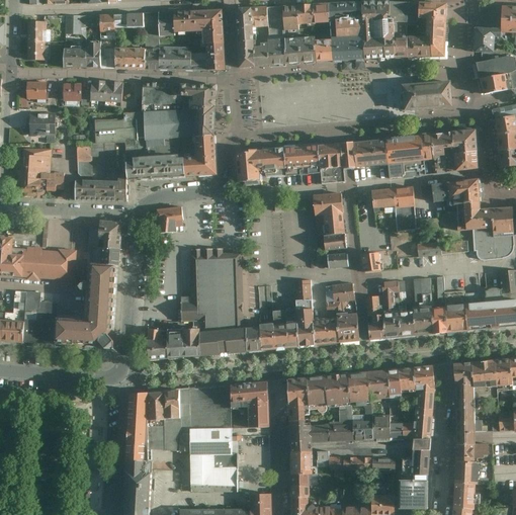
[(362,16),(365,61),(394,59),(392,23),(390,0),(361,1),(362,16)]
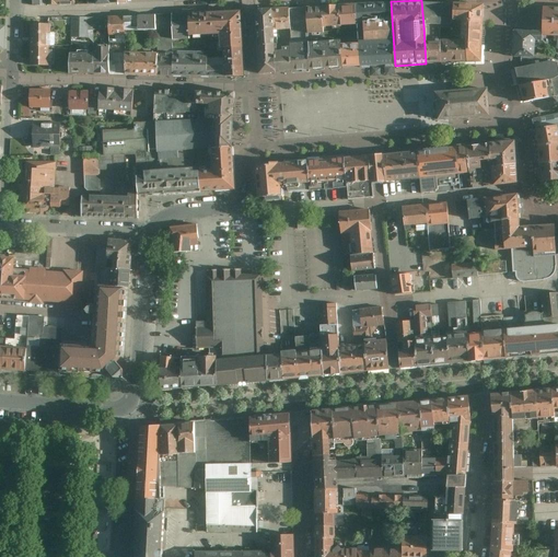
[(454,0),(421,0),(423,25),(440,25),(452,25),(452,21),(454,21),(454,0)]
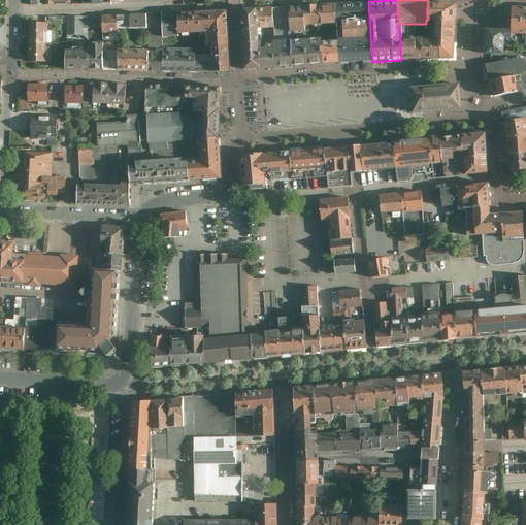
[(457,2),(428,0),(428,20),(436,20),(456,20),(457,2)]
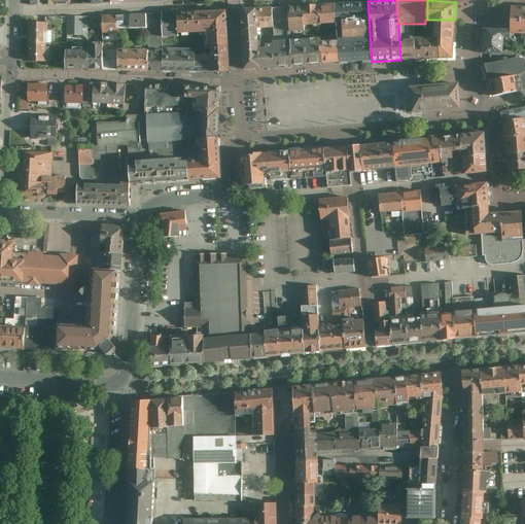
[(368,1),(333,3),(334,19),(369,16),(368,1)]
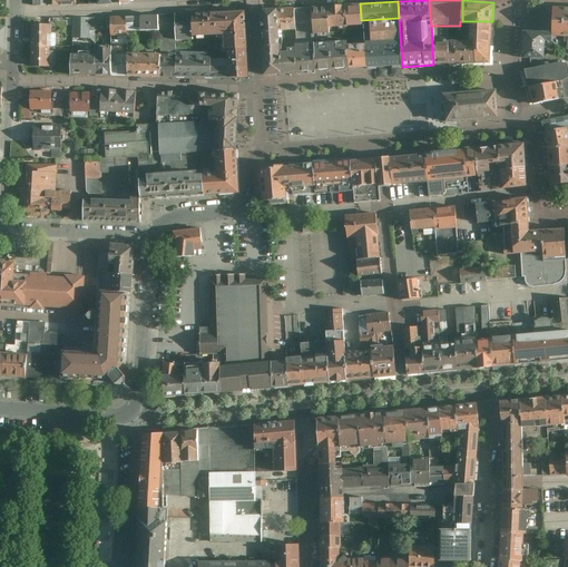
[(360,3),(344,5),(345,27),(362,26),(361,20),(360,3)]
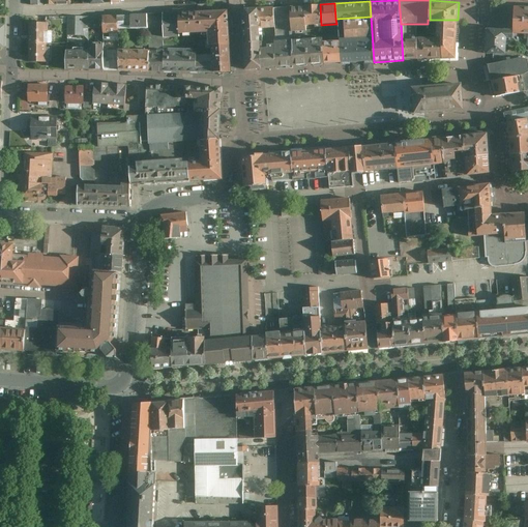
[(320,4),(304,5),(306,26),(321,25),(320,4)]
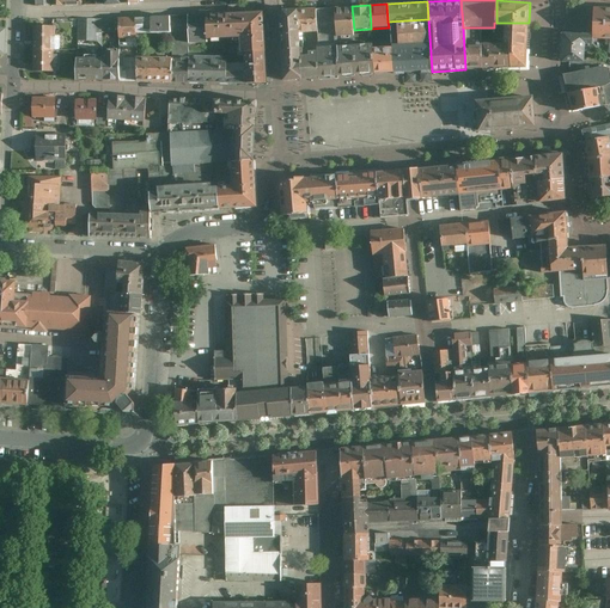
[(352,6),(334,7),(336,37),(354,36),(354,30),(352,6)]
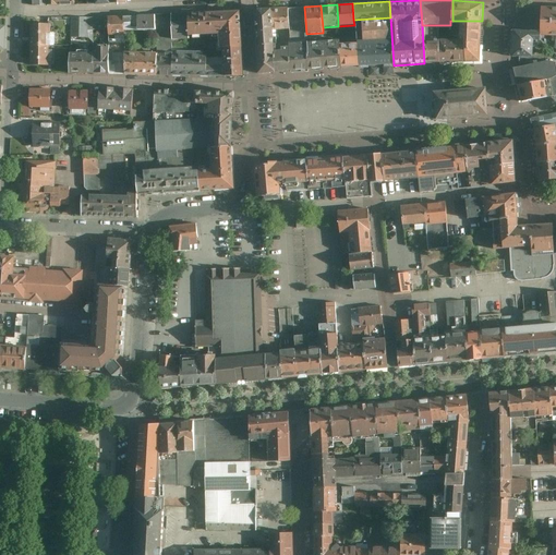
[(555,5),(540,5),(540,29),(540,35),(555,35),(555,5)]
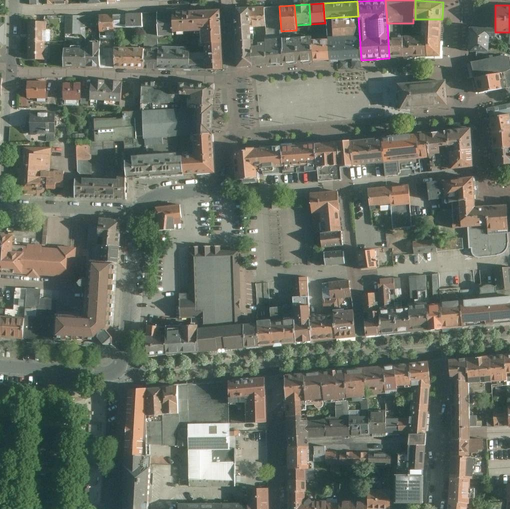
[(281,31),(279,6),(262,7),(263,27),(263,32),(281,31)]
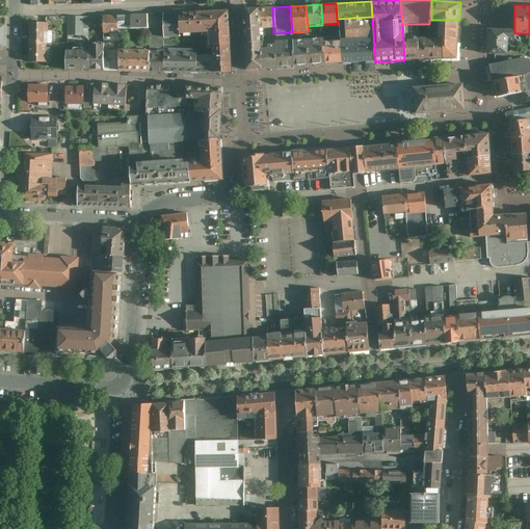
[(272,7),(259,8),(261,29),(273,28),(272,7)]
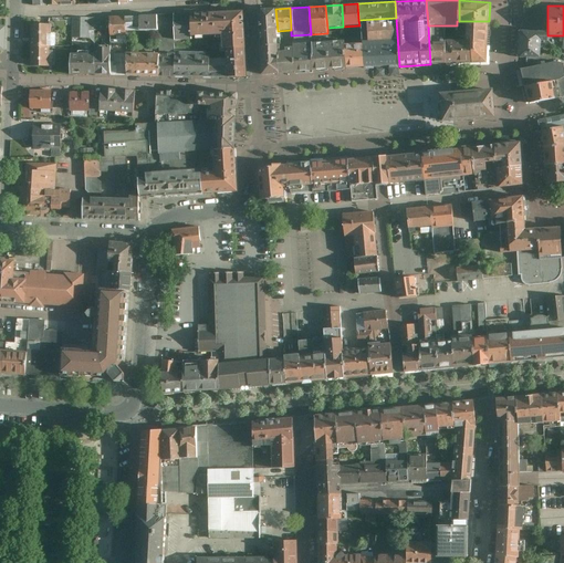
[(278,31),(275,9),(258,10),(260,47),(278,45),(278,31)]
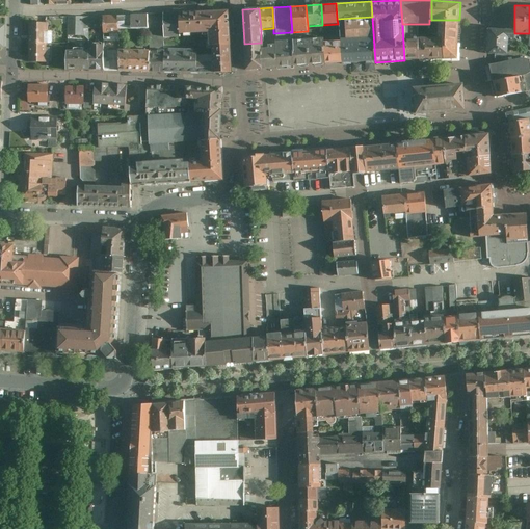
[(211,9),(182,11),(183,31),(208,30),(209,45),(212,45),(231,44),(230,9),(211,9)]
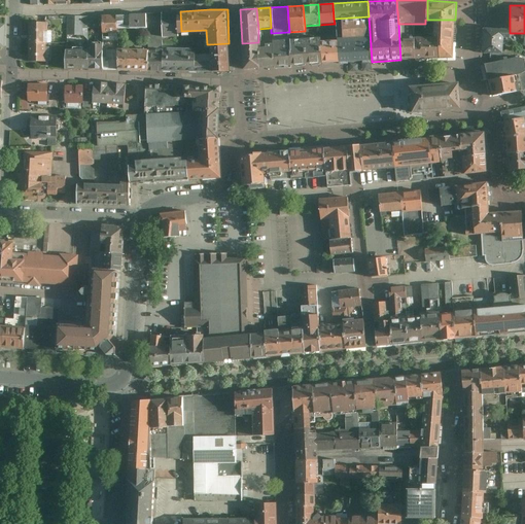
[(164,27),(163,11),(148,12),(149,27),(164,27)]
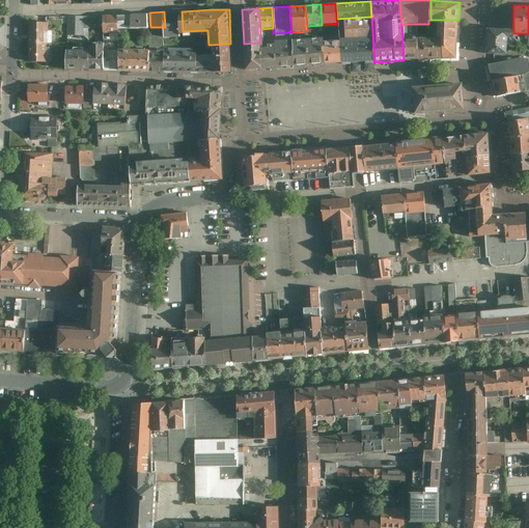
[(183,31),(182,11),(164,11),(165,27),(165,35),(183,35),(183,31)]
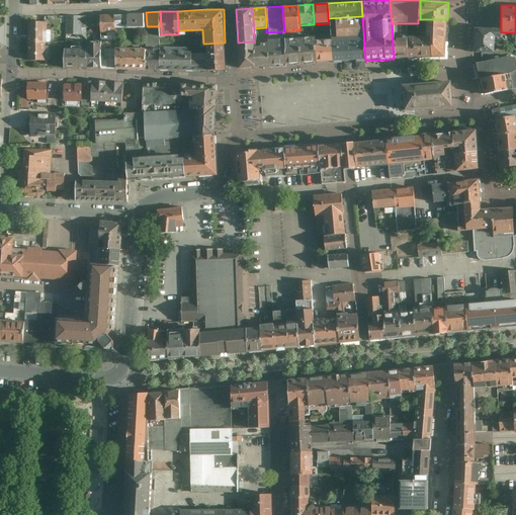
[(116,27),(116,12),(101,13),(101,25),(101,30),(116,30),(116,27)]
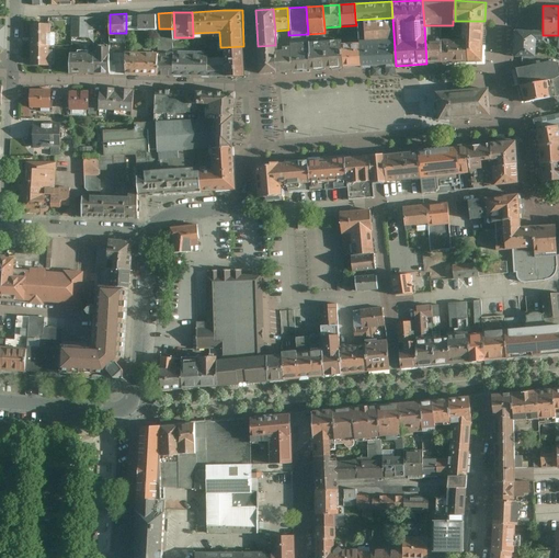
[(140,29),(140,13),(126,13),(126,30),(140,29)]
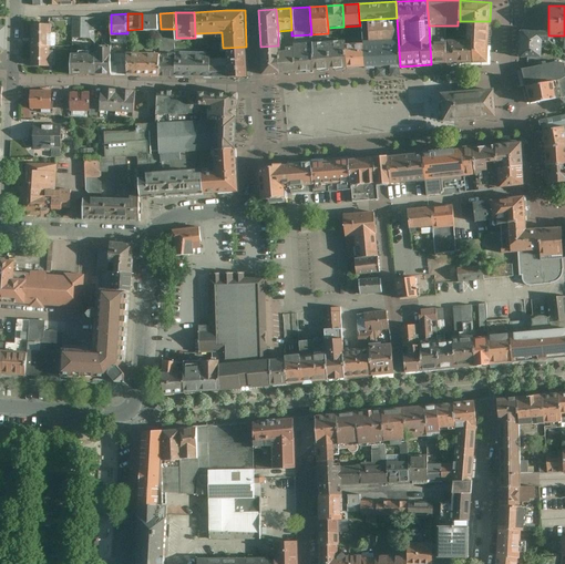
[(161,29),(160,13),(142,13),(142,29),(161,29)]
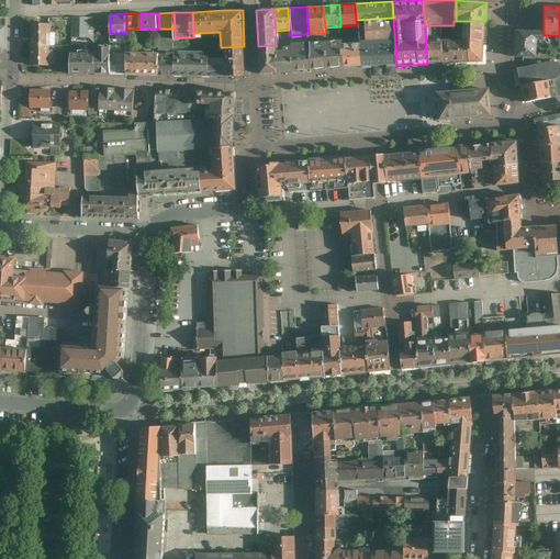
[(88,28),(88,14),(70,15),(70,35),(88,35),(88,28)]
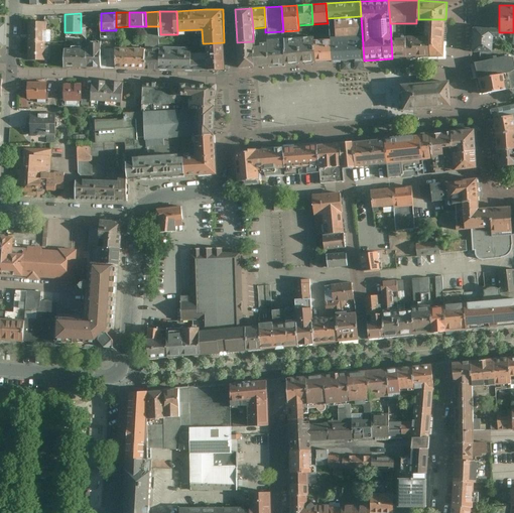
[(101,25),(101,13),(81,13),(81,25),(101,25)]
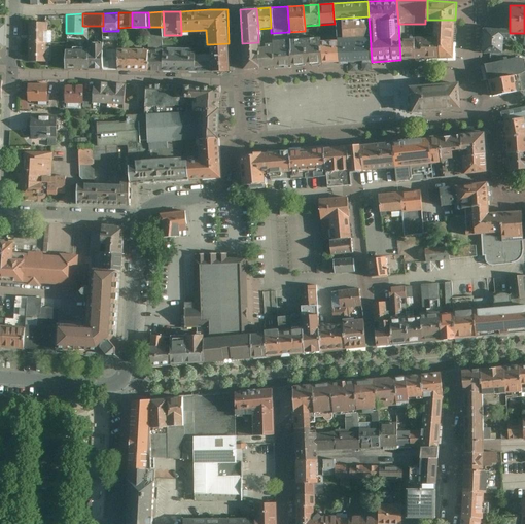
[(336,40),(337,64),(372,62),(369,16),(334,19),(335,24),(336,40)]
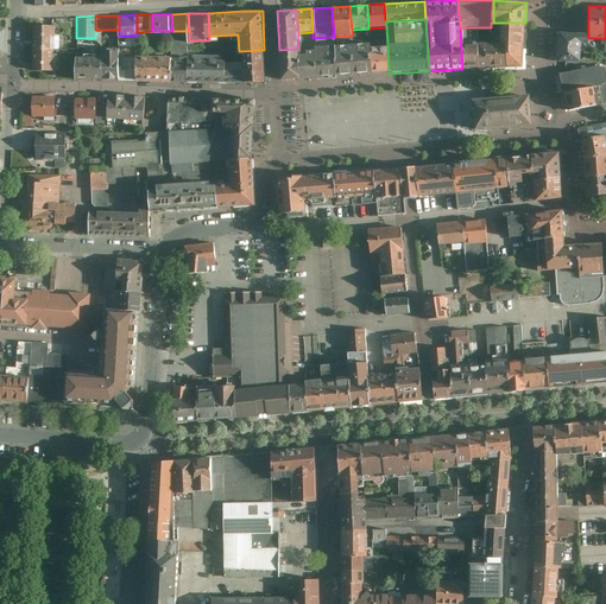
[(32,23),(32,46),(51,46),(51,24),(32,23)]
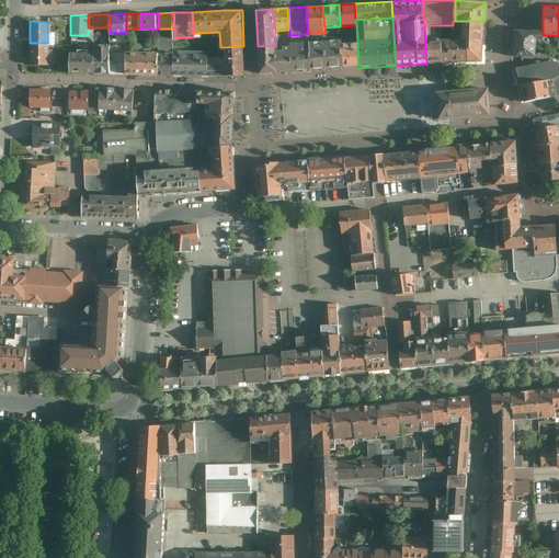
[(485,21),(464,21),(465,41),(485,41),(485,21)]
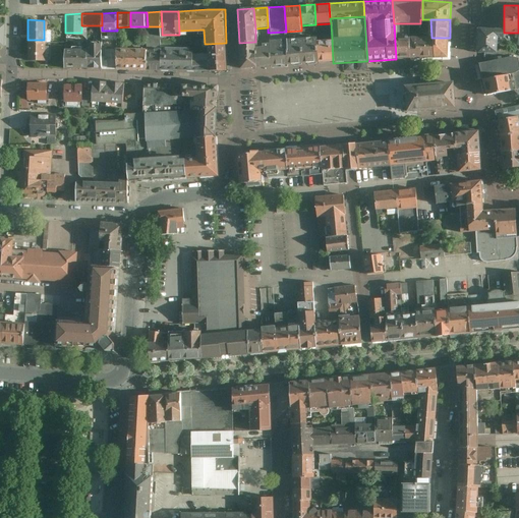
[(409,23),(394,23),(396,59),(410,58),(410,38),(409,23)]
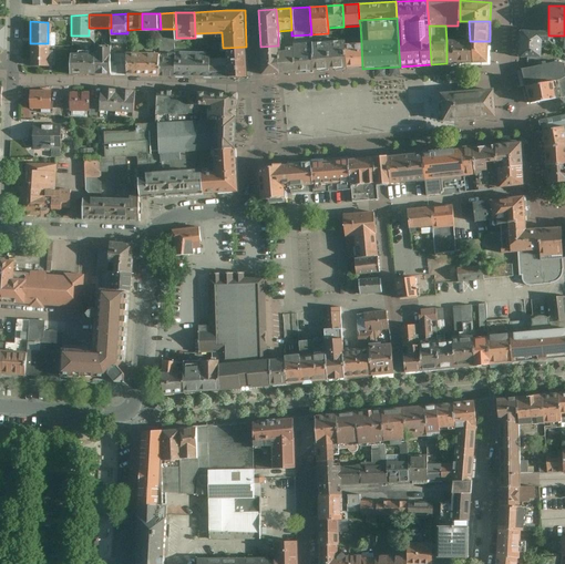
[(548,36),(548,30),(522,30),(522,57),(542,57),(542,41),(548,41),(548,36)]
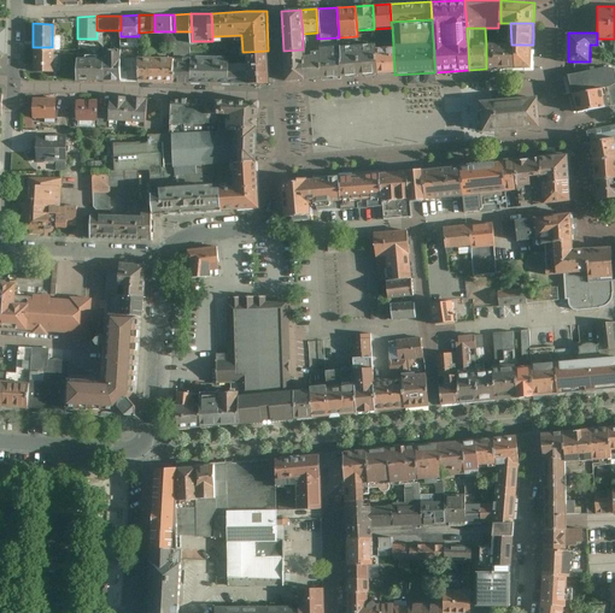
[(339,42),(320,43),(320,54),(322,78),(341,77),(339,46),(339,42)]
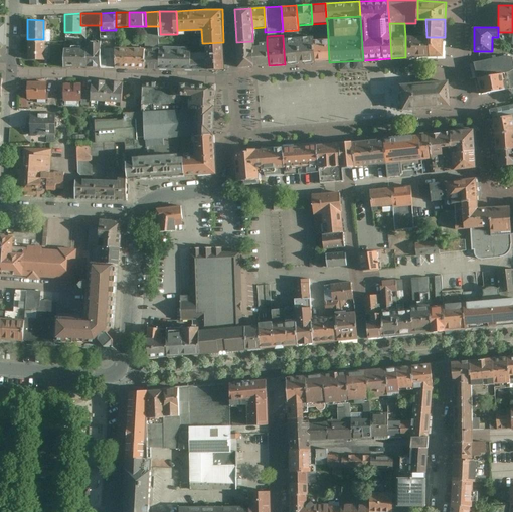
[(314,36),(299,37),(300,63),(316,62),(314,40),(314,36)]
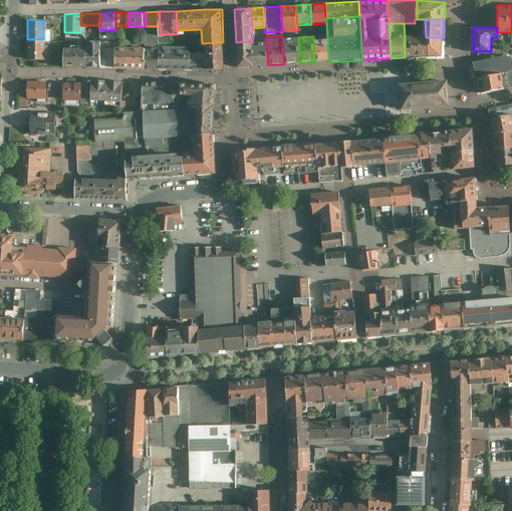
[(298,37),(282,38),(284,64),(292,64),(299,63),(298,37)]
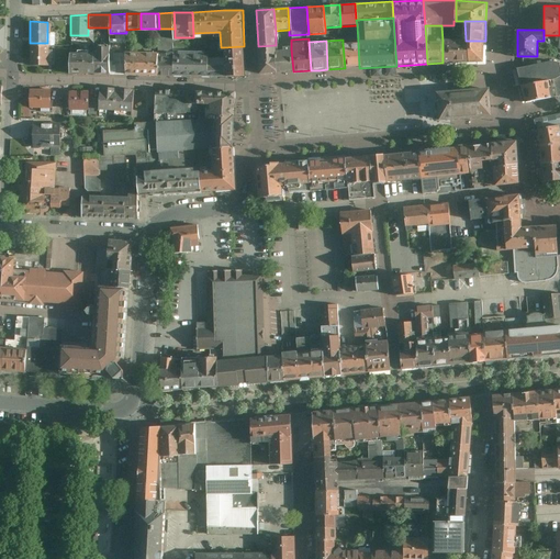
[(443,63),(466,63),(466,41),(443,41),(443,63)]
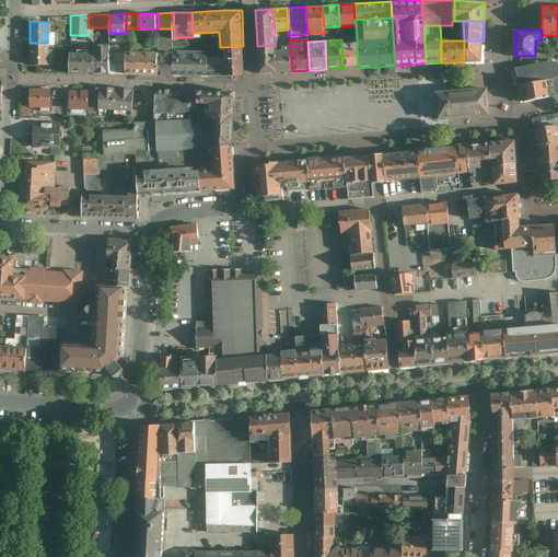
[(484,62),(484,41),(464,41),(464,62),(484,62)]
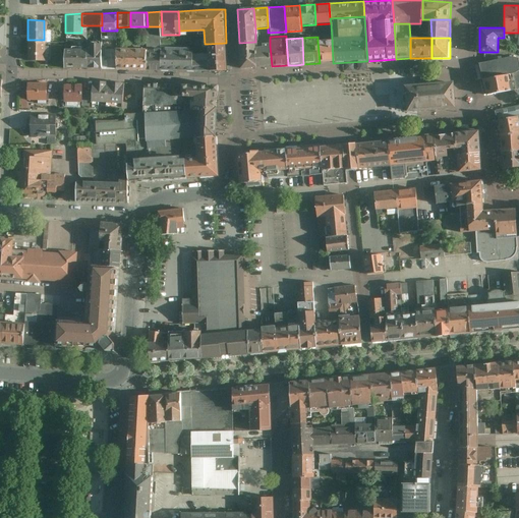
[(44,40),(27,40),(27,58),(44,58),(44,40)]
